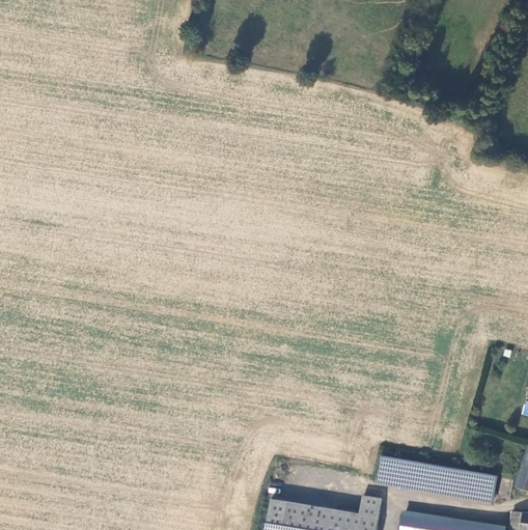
[(527,405),(521,403),(519,414),(527,415),(527,405)]
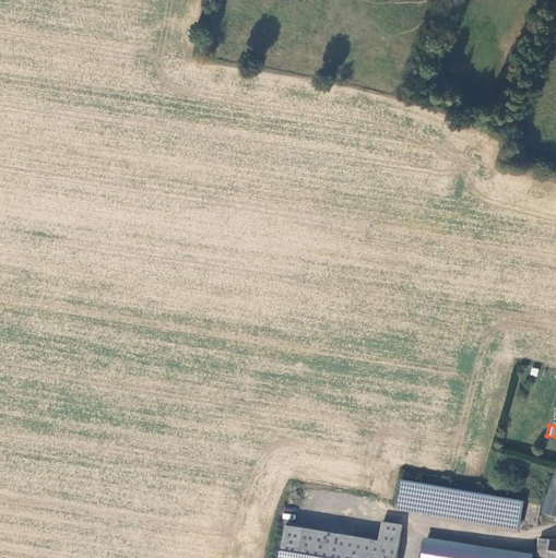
[(555,469),(541,512),(555,517),(555,469)]
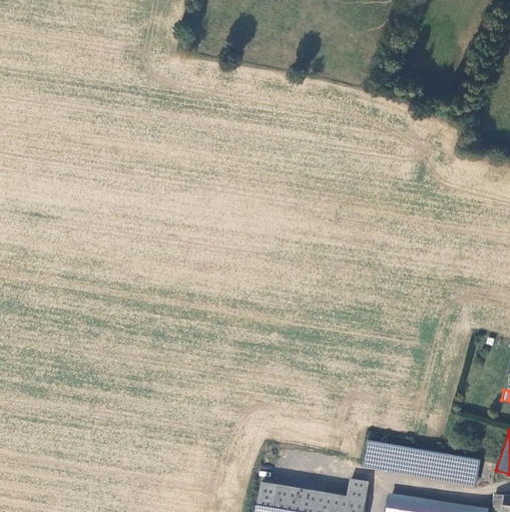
[(477,460),(390,444),(366,440),(363,457),(475,477),(477,460)]
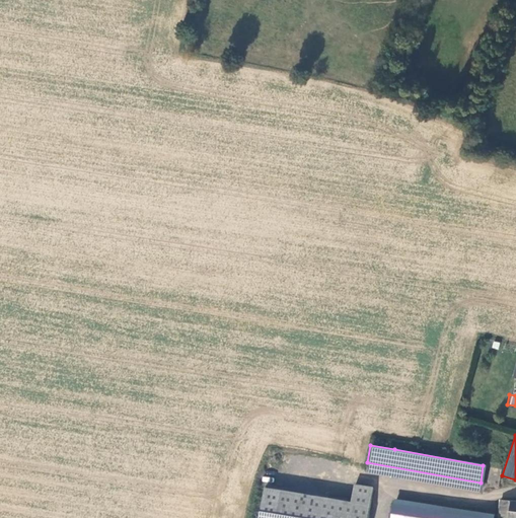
[(368,517),(374,487),(354,484),(351,503),(264,488),(258,517),(368,517)]
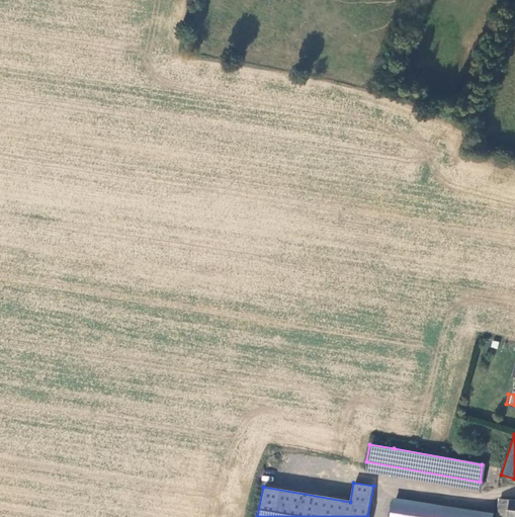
[(393,498),(390,516),(491,516),(492,513),(393,498)]
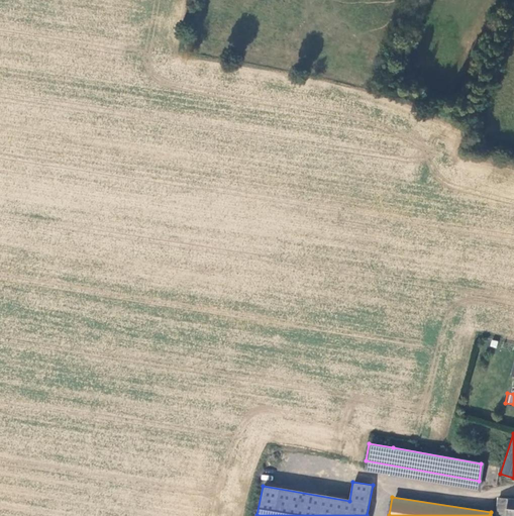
[(493,515),(513,515),(513,500),(496,498),(493,515)]
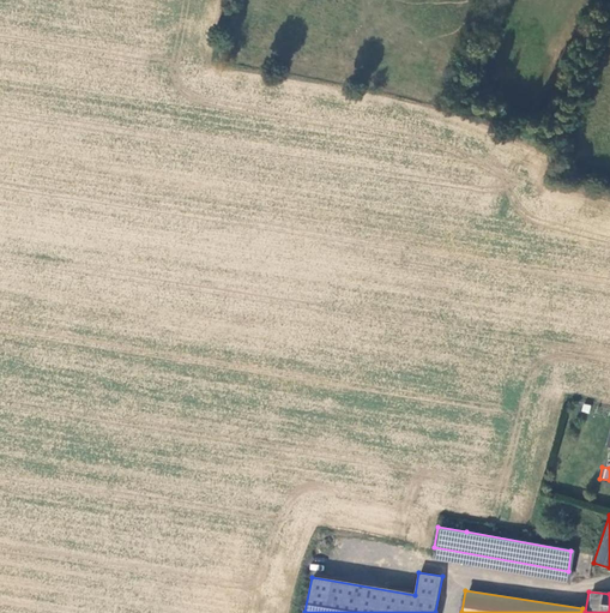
All buildings are outlined.
